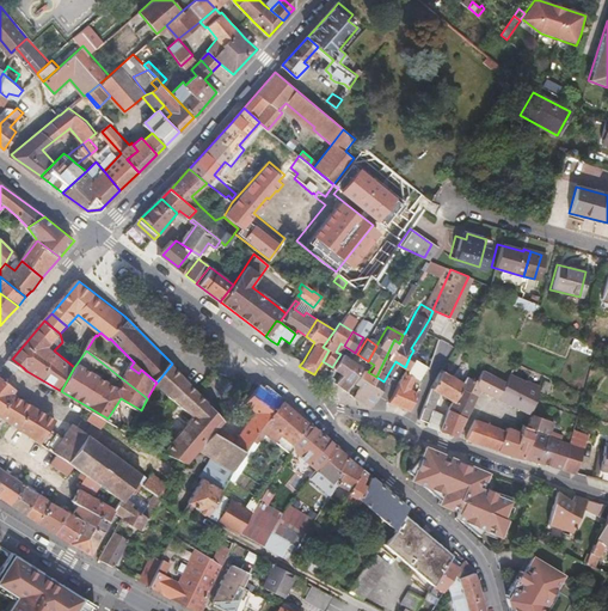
[(341,354),(332,367),(341,373),(350,360),(341,354)]
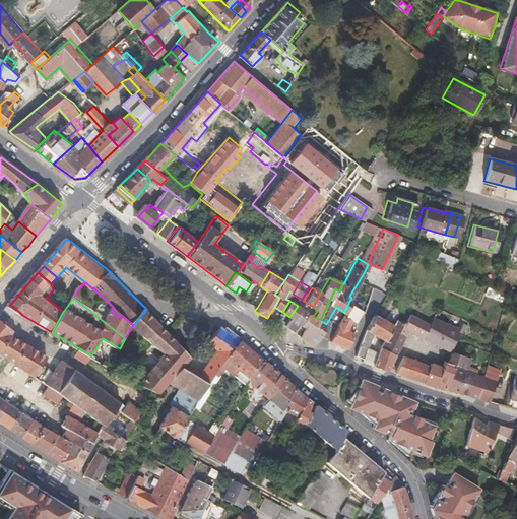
[(348,303),(344,312),(329,340),(345,346),(351,332),(345,329),(349,320),(353,322),(360,312),(351,308),(352,306),(348,303)]
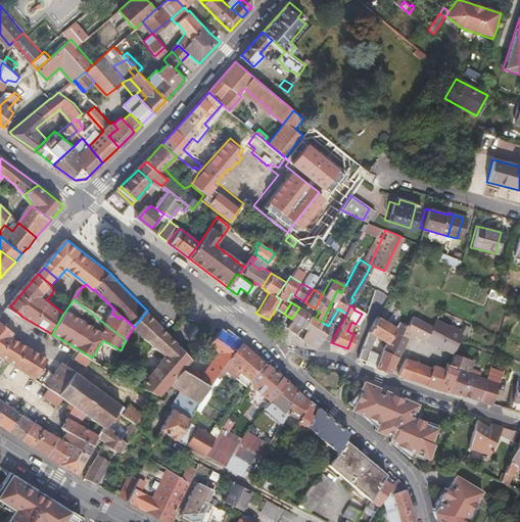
[(10,306),(5,313),(14,319),(19,314),(10,306)]
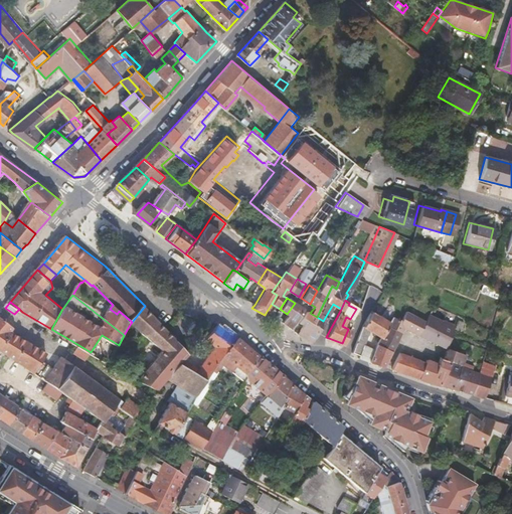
[(295,303),(287,314),(284,319),(292,324),(302,308),(295,303)]
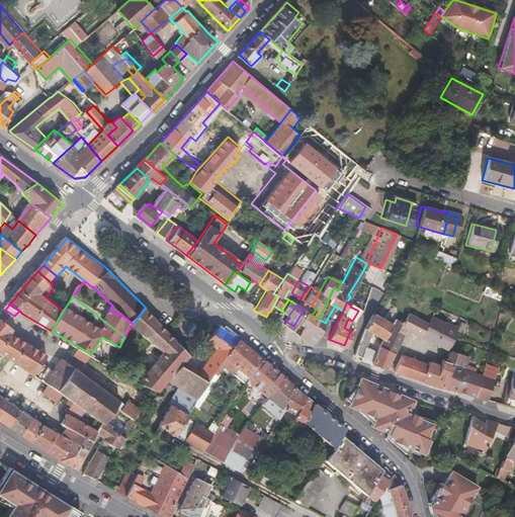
[(168,330),(146,308),(133,324),(134,326),(166,353),(140,382),(160,392),(171,379),(182,366),(187,361),(192,355),(170,332),(168,330)]
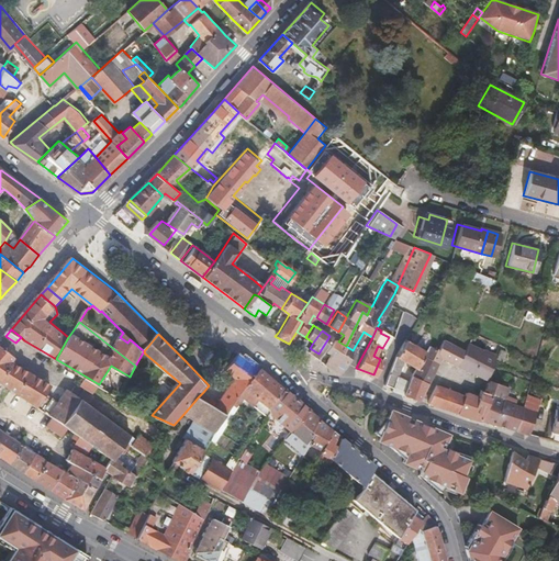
[(339,371),(342,371),(353,350),(346,346),(338,341),(335,338),(327,349),(331,351),(323,362),(325,363),(339,371)]
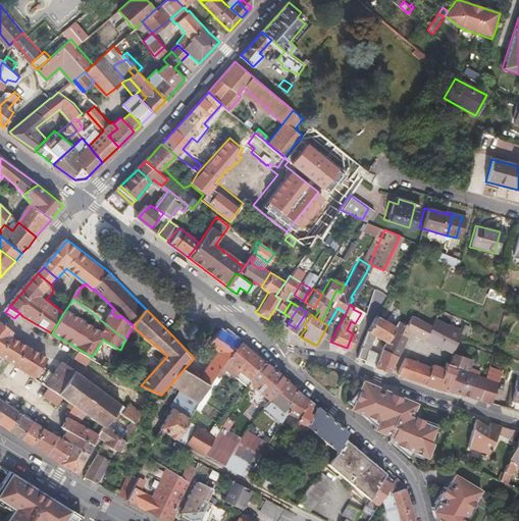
[(362,362),(374,366),(380,354),(367,350),(374,334),(386,341),(392,330),(393,327),(380,318),(375,315),(364,337),(363,339),(357,352),(365,354),(363,359),(362,362)]
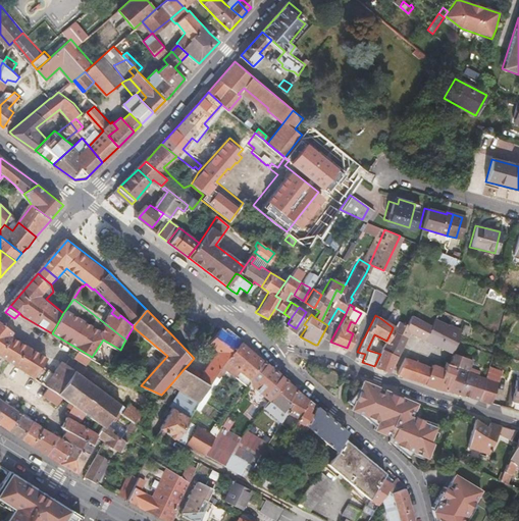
[(396,320),(405,324),(407,319),(399,315),(396,320)]
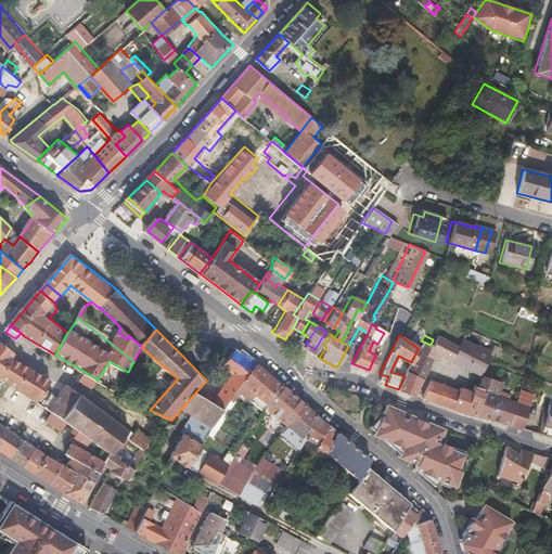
[(435,336),(433,339),(431,345),(436,347),(440,338),(435,336)]
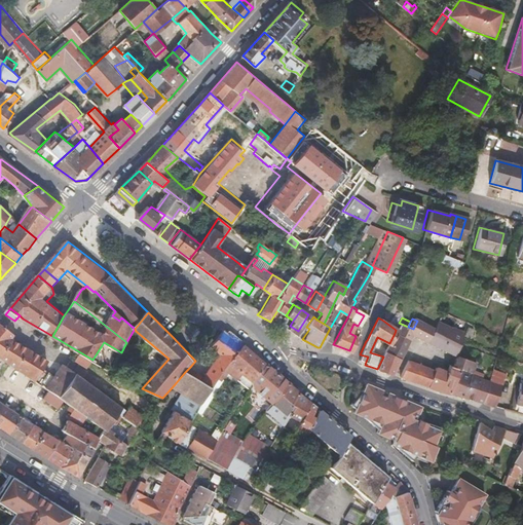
[(410,335),(426,341),(434,328),(417,321),(413,329),(408,327),(399,323),(396,330),(395,333),(408,340),(410,335)]
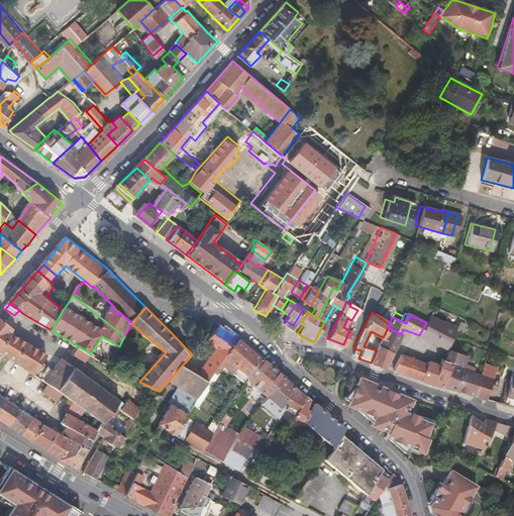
[(429,315),(426,322),(419,335),(447,347),(452,334),(455,326),(429,315)]
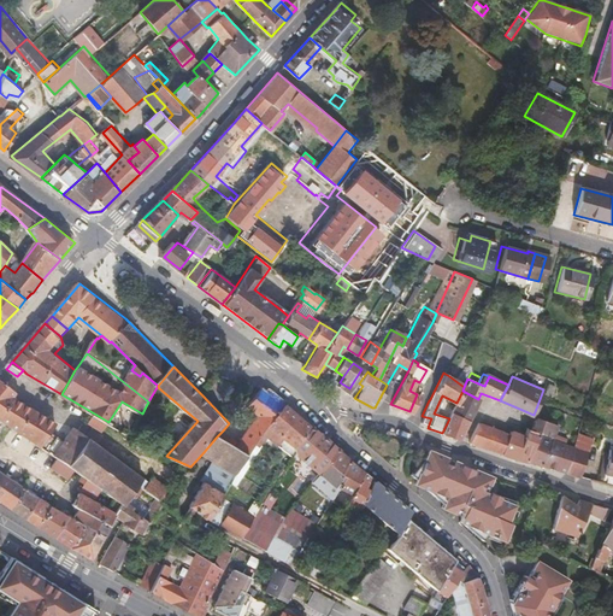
[(0,377),(0,416),(5,420),(62,458),(69,464),(70,465),(90,438),(84,433),(76,428),(66,441),(52,433),(57,424),(15,397),(17,392),(0,377)]
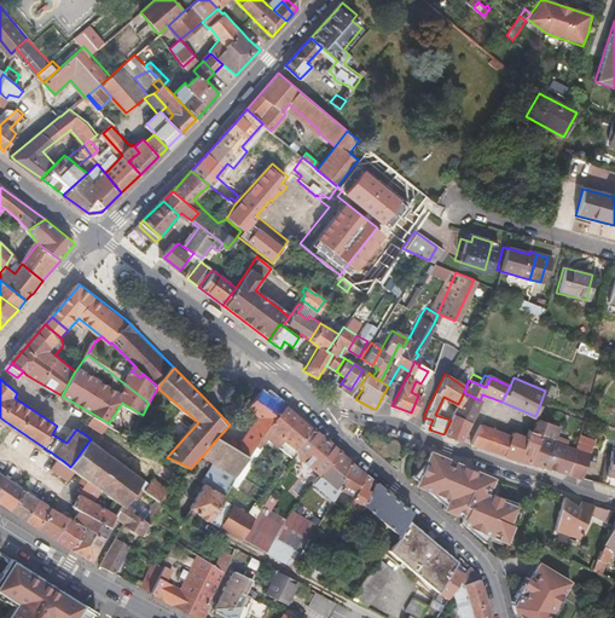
[(557,387),(549,385),(545,396),(552,398),(557,387)]
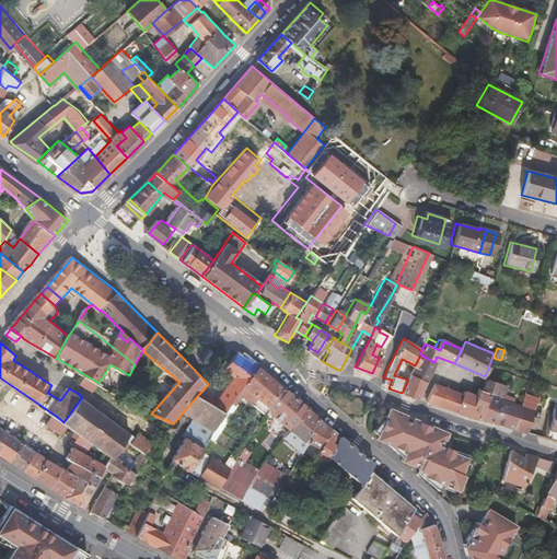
[(241,351),(227,369),(236,377),(221,404),(215,400),(216,398),(202,391),(197,396),(229,415),(247,386),(259,367),(250,359),(241,351)]
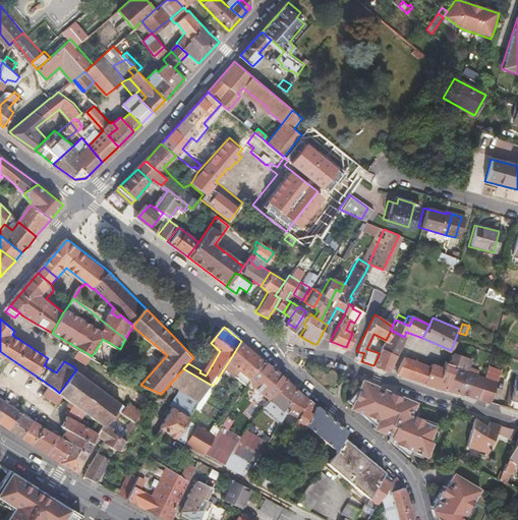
[(395,354),(404,337),(391,330),(386,340),(382,348),(395,354)]
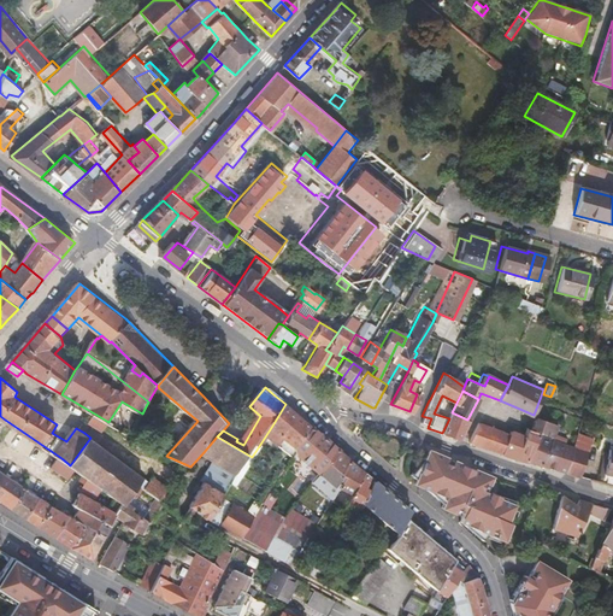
[(317,430),(286,404),(272,426),(281,433),(286,436),(284,438),(288,440),(301,451),(317,430)]
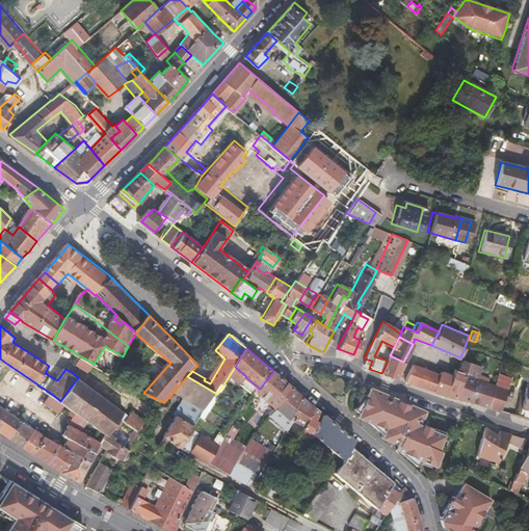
[(395,378),(395,377),(397,372),(398,372),(403,362),(390,355),(388,361),(381,373),(395,378)]
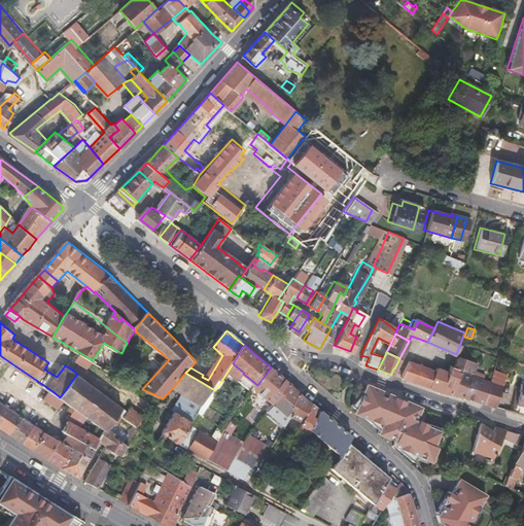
[(93,360),(82,354),(77,361),(86,367),(93,360)]
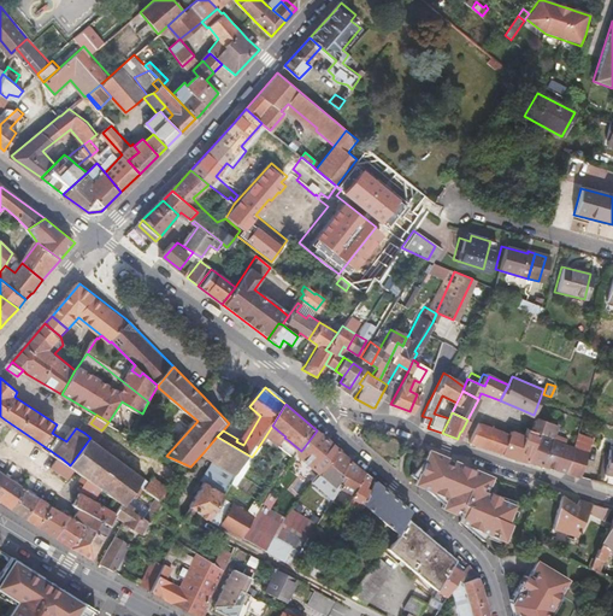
[(530,429),(535,430),(543,434),(548,421),(536,416),(532,423),(530,429)]
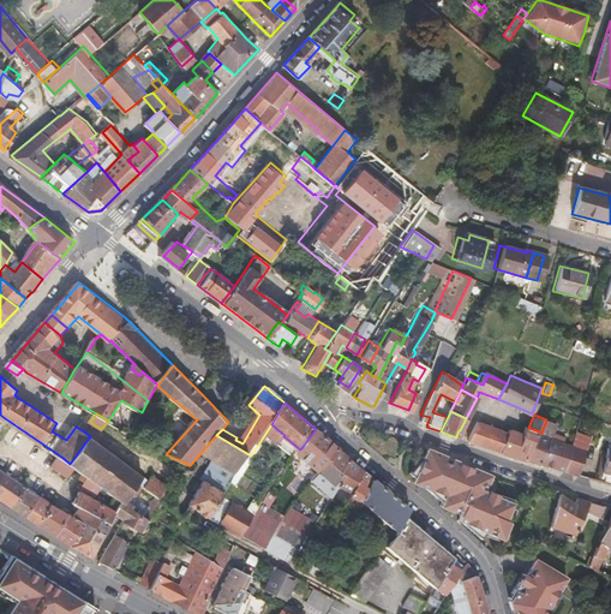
[(550,421),(546,419),(541,433),(551,436),(555,427),(549,424),(550,421)]
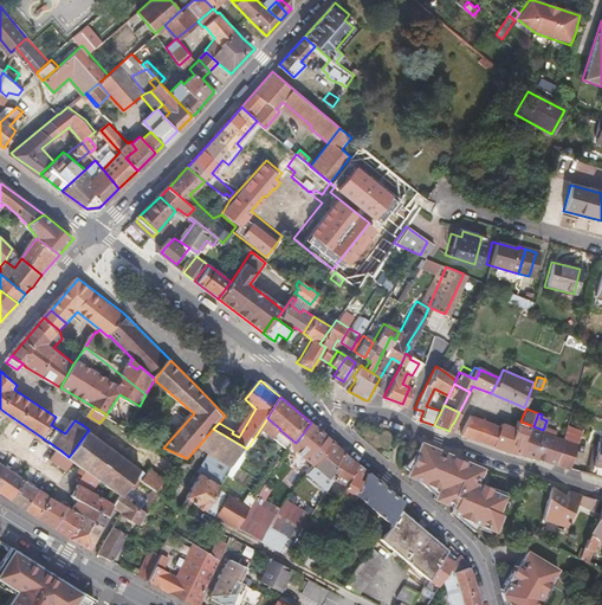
[(490,445),(491,445),(498,427),(467,416),(459,433),(490,445)]
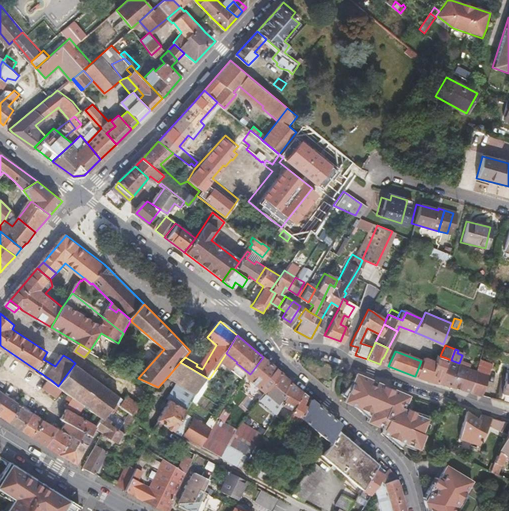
[(237,362),(233,359),(226,353),(209,379),(200,394),(195,402),(201,405),(226,365),(234,372),(239,365),(236,363),(237,362)]
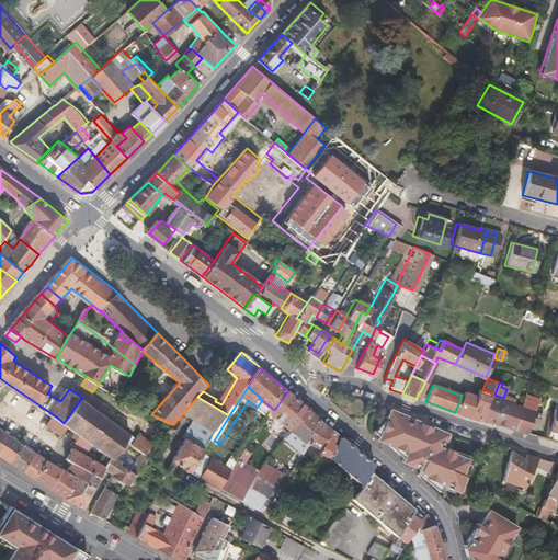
[(466,415),(478,419),(485,396),(487,391),(482,390),(477,388),(475,396),(463,392),(462,396),(455,412),(466,415)]
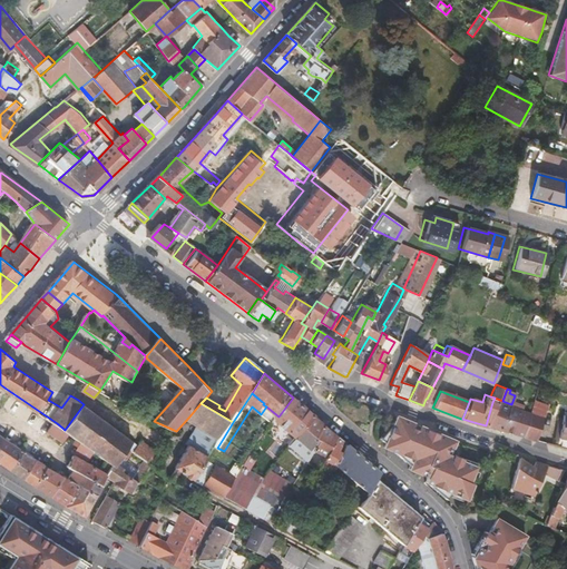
[(305,408),(293,398),(279,417),(276,419),(299,438),(302,434),(316,417),(305,408)]
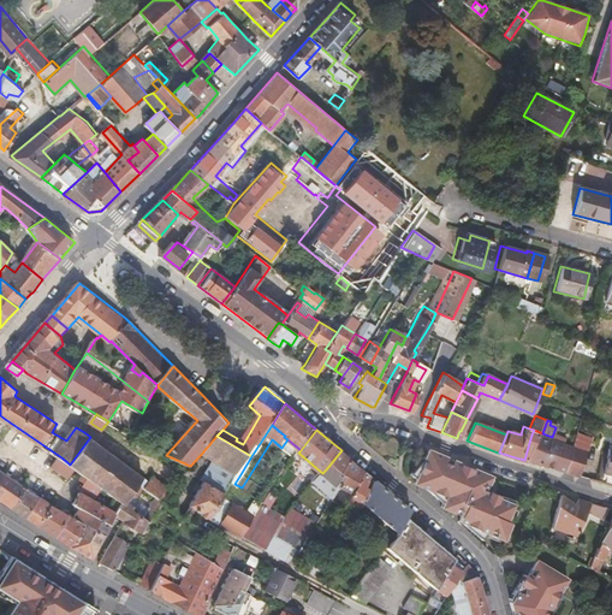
[(524,460),(539,465),(550,441),(532,435),(524,460)]
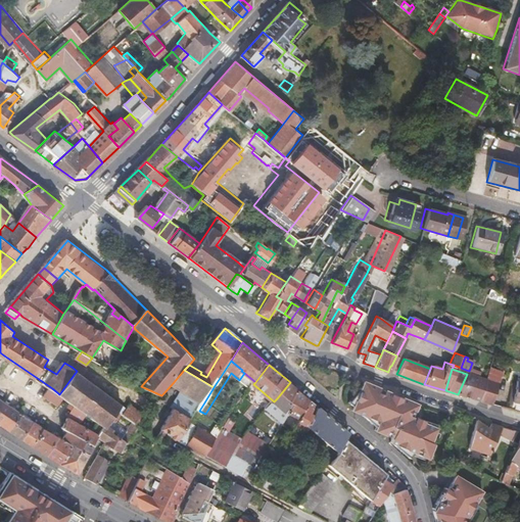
[(204,402),(214,387),(184,370),(173,383),(188,392),(204,402)]
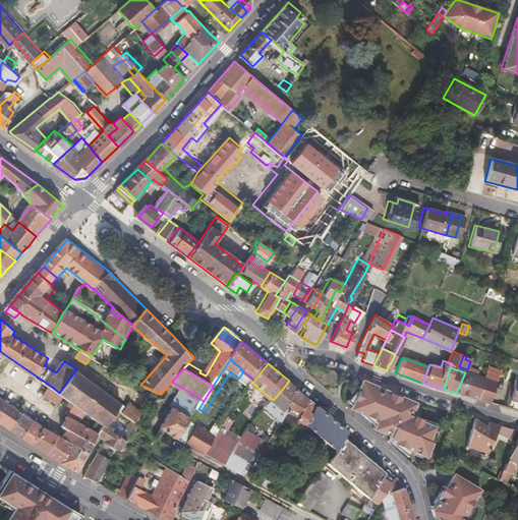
[(76,369),(59,393),(65,397),(72,401),(76,404),(84,410),(88,412),(108,426),(109,424),(113,416),(118,409),(123,412),(126,406),(76,369)]
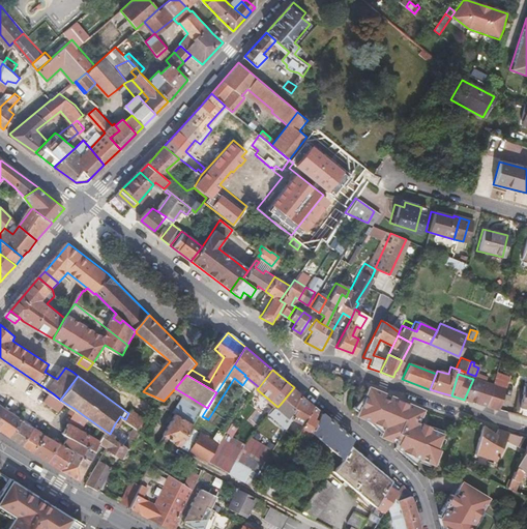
[(464,400),(484,405),(493,383),(492,383),(491,384),(473,378),(473,379),(464,400)]
